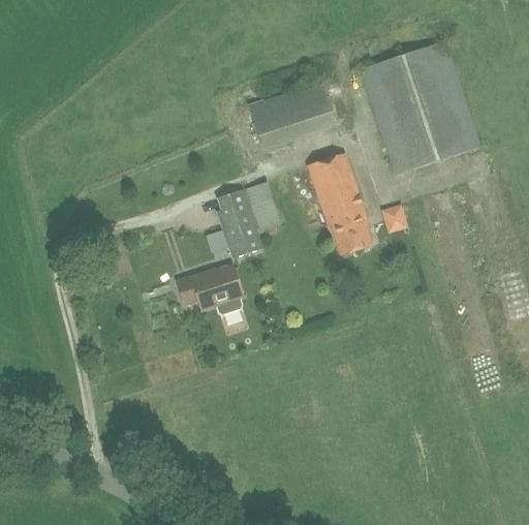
[(362,67),(396,174),(480,146),(445,39),(362,67)]
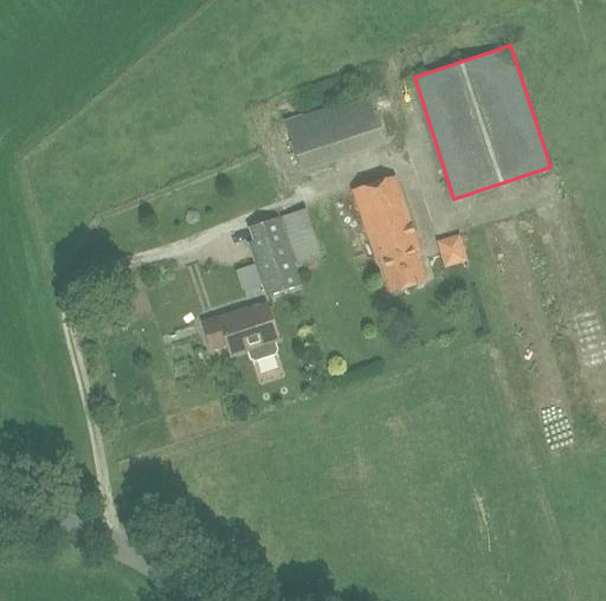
[(368,92),(348,99),(361,144),(382,137),(368,92)]
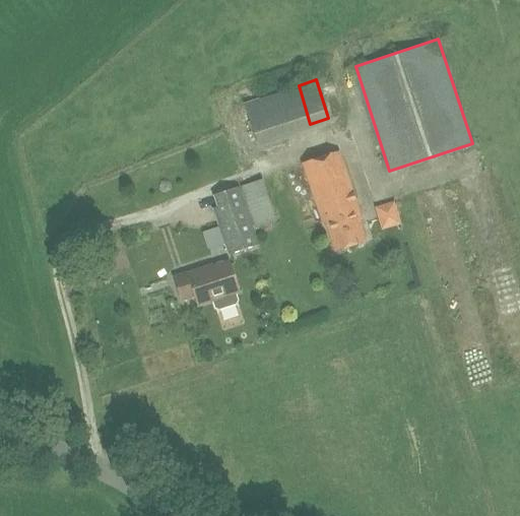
[(361,216),(338,149),(302,162),(322,221),(325,220),(334,250),(366,240),(358,217),(361,216)]
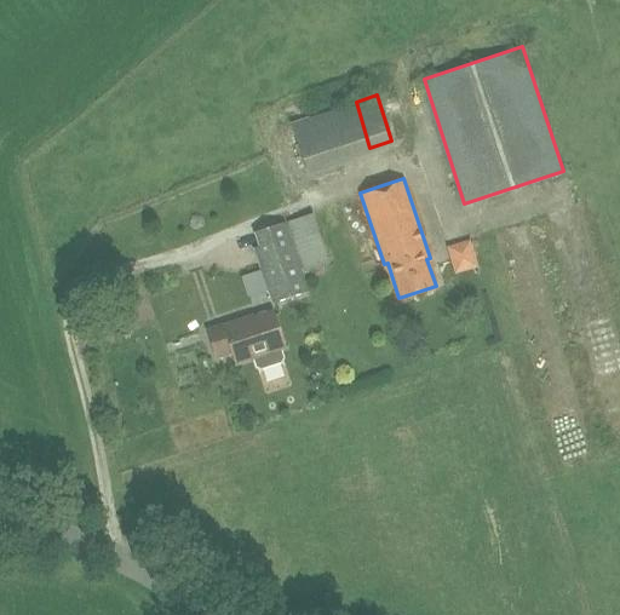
[(328,262),(311,212),(287,220),(304,269),(328,262)]
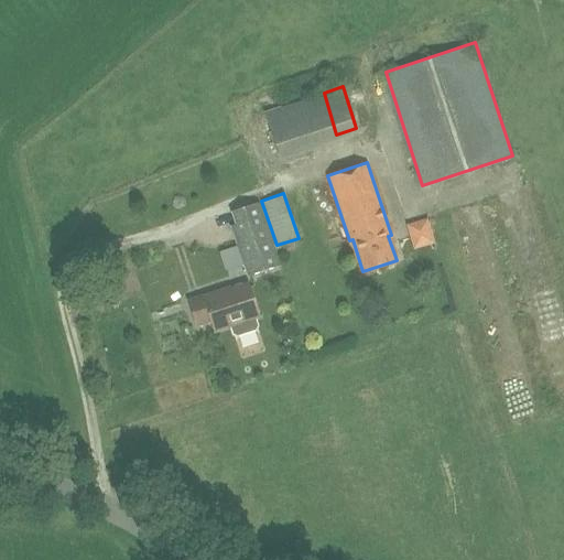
[(231,225),(248,275),(280,265),(258,202),(232,211),(236,223),(231,225)]
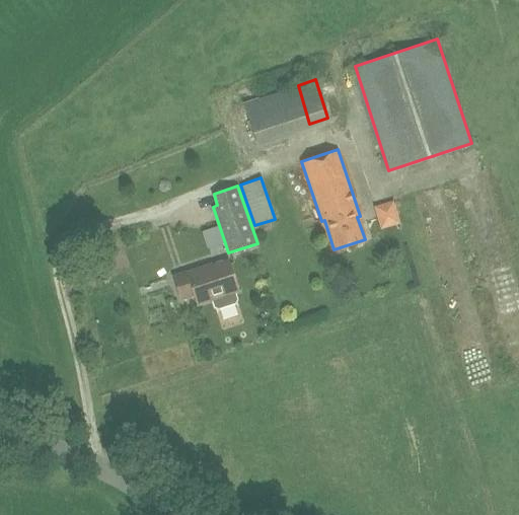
[(206,265),(173,275),(180,297),(195,293),(198,304),(238,291),(228,261),(206,268),(206,265)]
